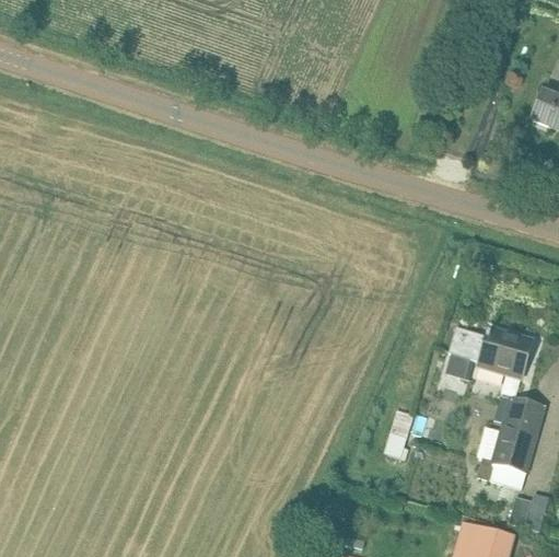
[(558,85),(555,96),(543,92),(532,120),(558,130),(558,85)]
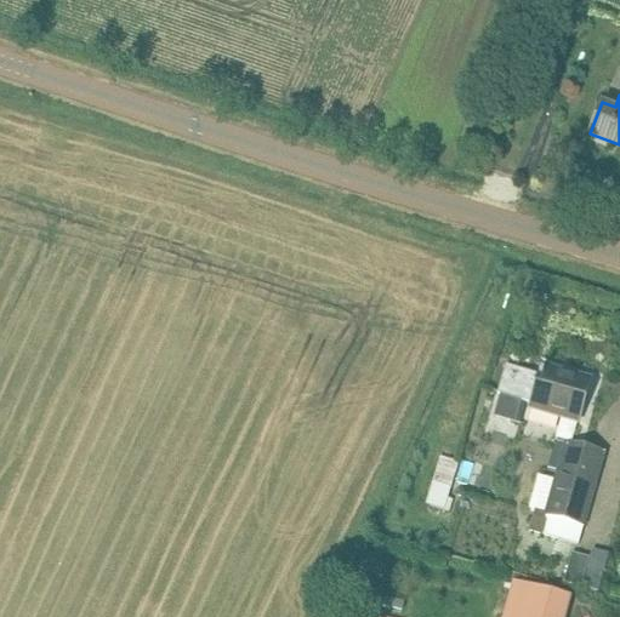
[(533,401),(532,403),(558,411),(558,413),(578,420),(590,380),(567,372),(566,370),(544,364),(540,372),(506,363),(499,390),(533,401)]
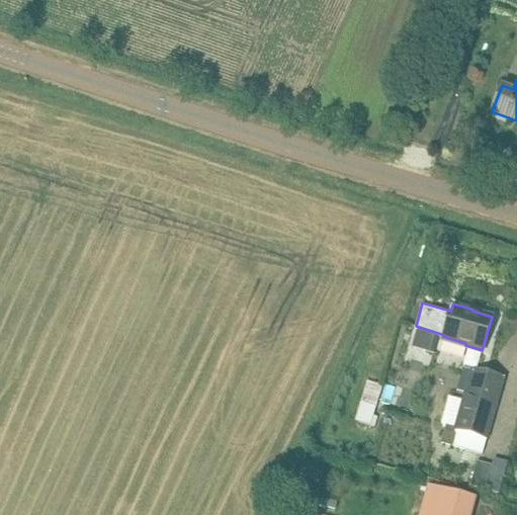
[(462,397),(448,393),(442,420),(447,422),(441,438),(453,442),(457,429),(487,437),(504,376),(470,367),(462,397)]
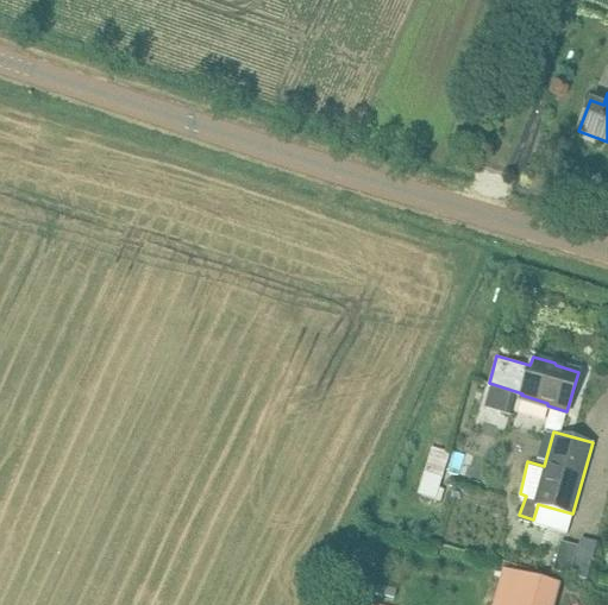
[(432,445),(424,468),(442,474),(452,451),(432,445)]
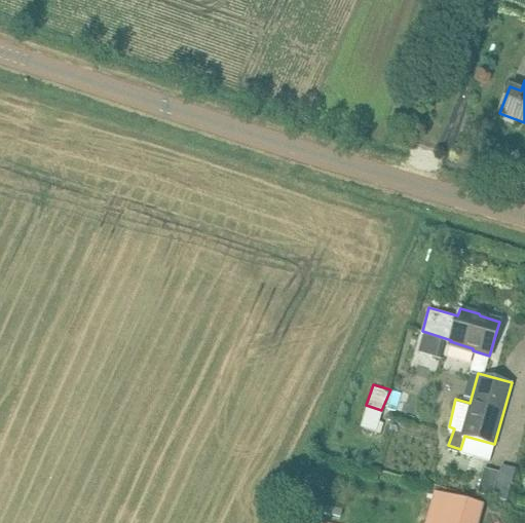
[(488,467),(482,491),(496,495),(502,471),(488,467)]
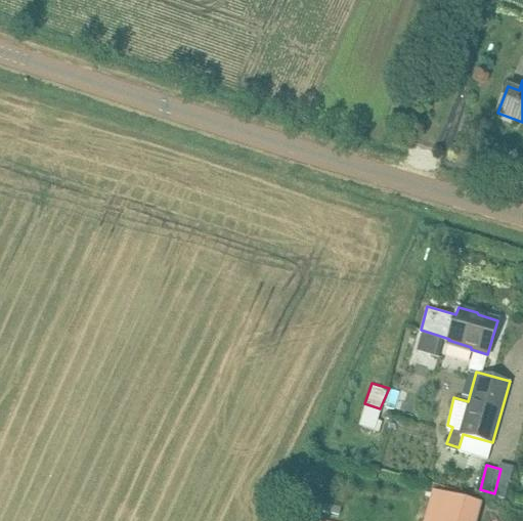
[(475,520),(482,498),(433,487),(424,520),(475,520)]
